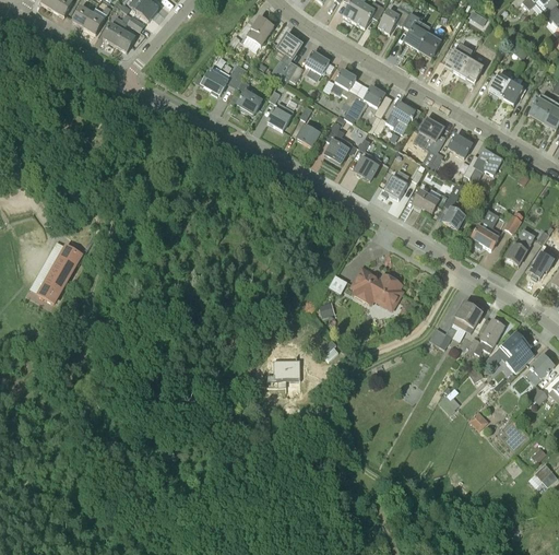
[(52,9),(57,0),(42,0),(40,2),(52,9)]
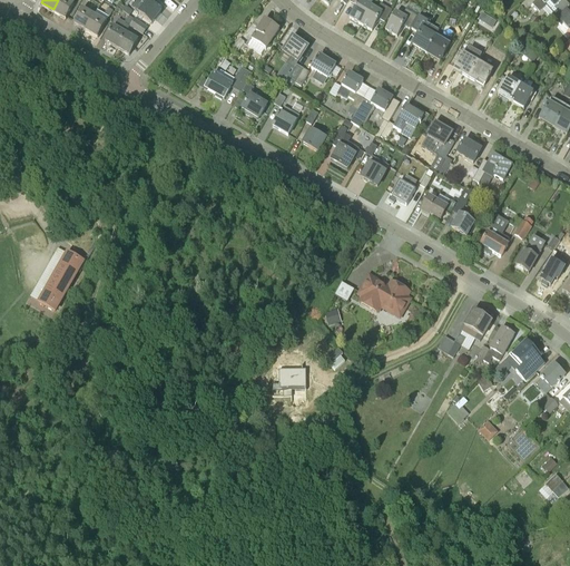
[(58,0),(53,9),(66,16),(74,2),(70,0),(58,0)]
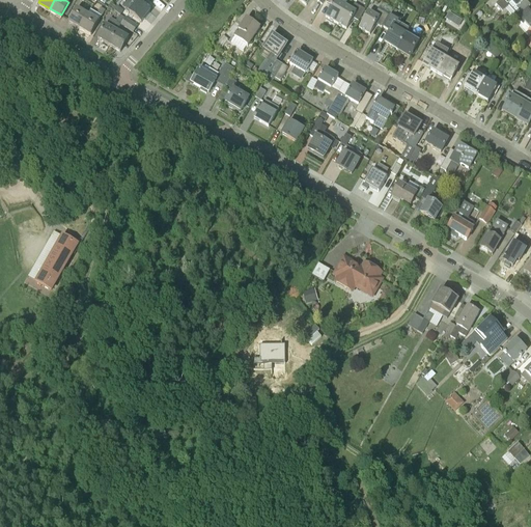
[(141,19),(149,9),(139,0),(135,0),(129,7),(141,19)]
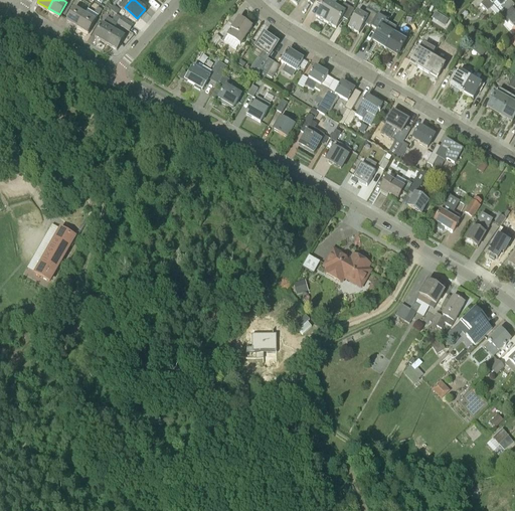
[(325,19),(335,3),(329,0),(317,0),(321,3),(315,13),(325,19)]
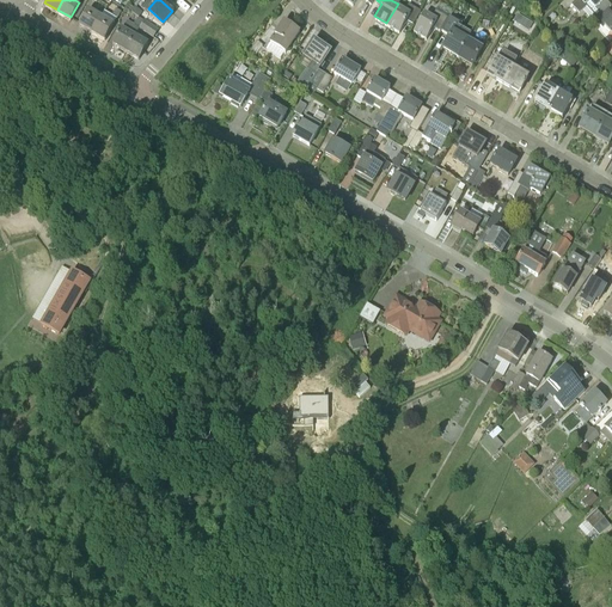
[(597,14),(607,5),(611,2),(609,0),(560,0),(557,2),(563,8),(571,1),(579,8),(586,2),(597,14)]
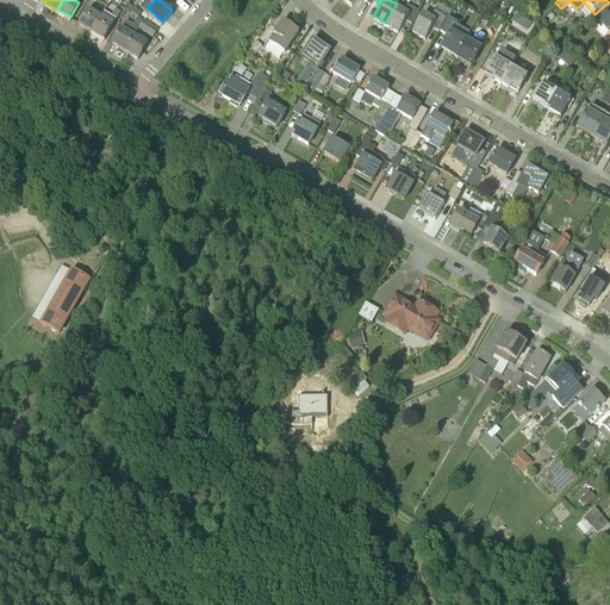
[(397,4),(385,23),(398,30),(405,17),(411,22),(419,7),(406,1),(403,7),(397,4)]
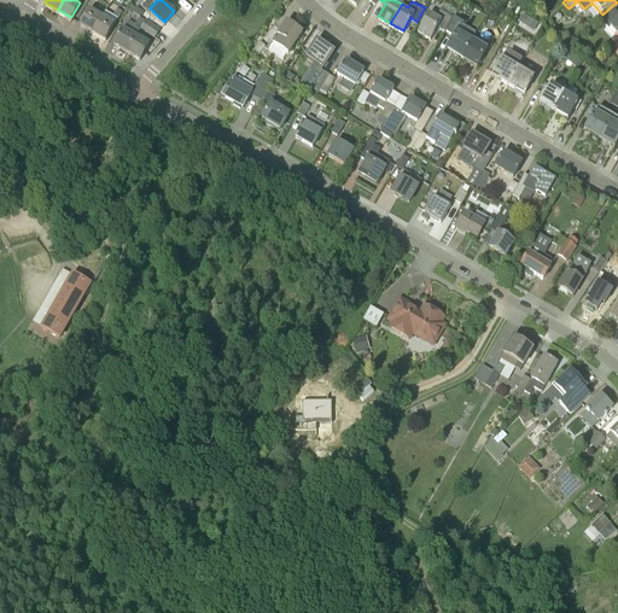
[(140,13),(140,15),(144,7),(135,4),(133,10),(140,13)]
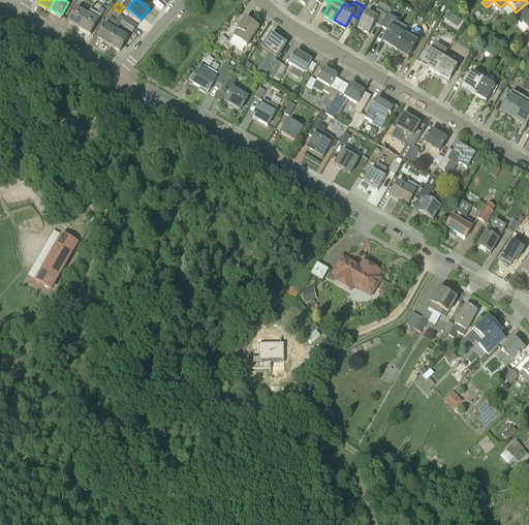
[(101,13),(105,6),(100,4),(96,11),(101,13)]
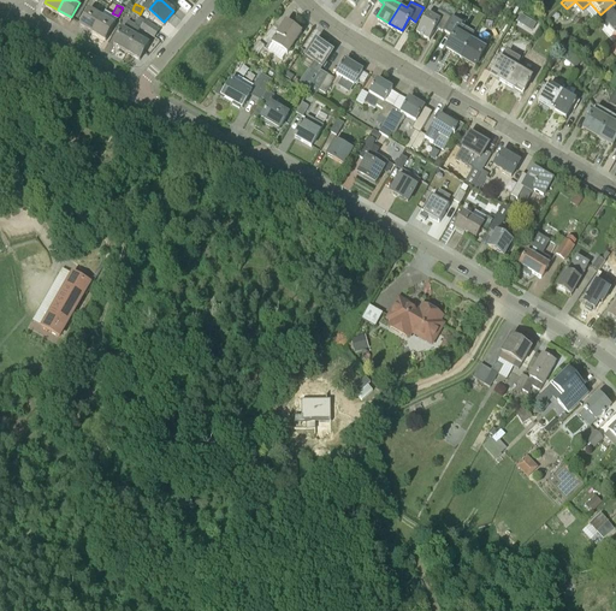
[(615,10),(611,5),(600,15),(599,17),(606,24),(608,23),(615,31),(615,10)]
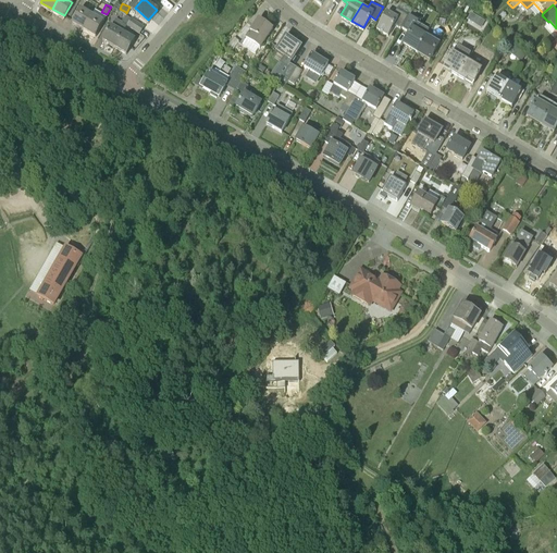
[(84,27),(91,12),(79,5),(72,20),(84,27)]
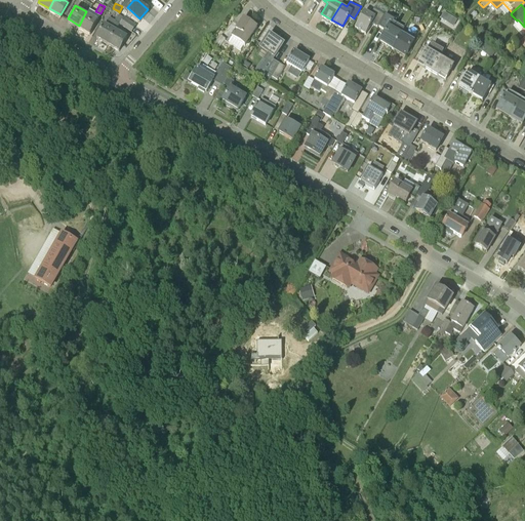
[(384,12),(373,6),(369,12),(364,8),(354,25),(365,31),(371,21),(376,24),(384,12)]
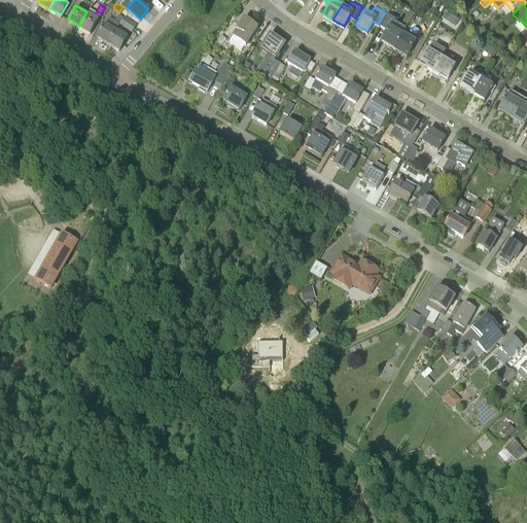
[(86,11),(79,26),(90,32),(98,18),(92,14),(86,11)]
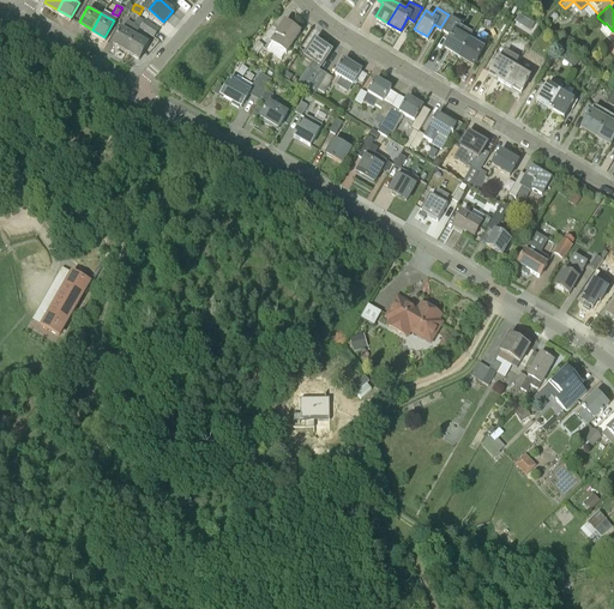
[(144,17),(139,14),(139,13),(134,20),(127,17),(124,25),(121,25),(113,42),(126,49),(136,32),(139,25),(144,17)]
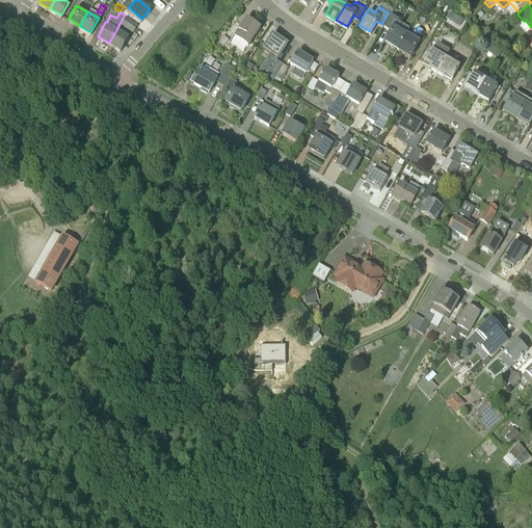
[(121,22),(133,30),(137,24),(137,23),(125,15),(121,22)]
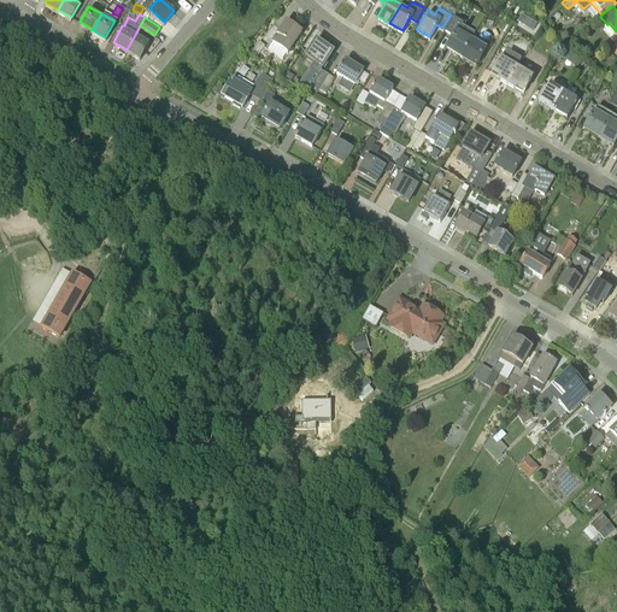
[(282,57),(301,28),(287,18),(277,33),(278,34),(277,36),(275,35),(271,40),(272,41),(268,47),(282,57)]
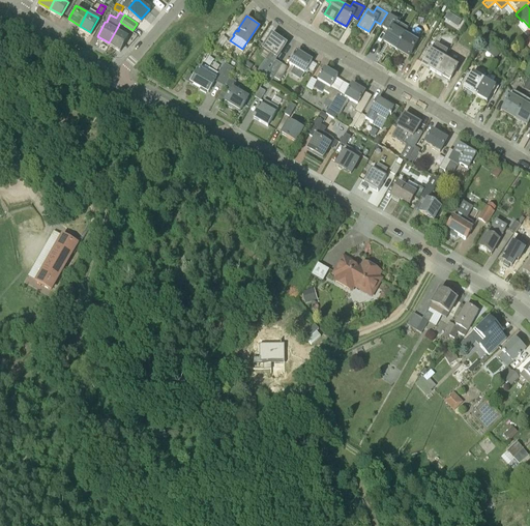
[(396,47),(407,29),(394,22),(392,26),(392,25),(384,40),(396,47)]
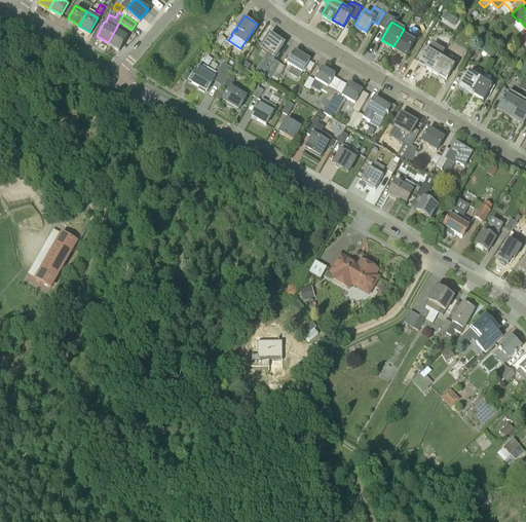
[(116,28),(108,42),(119,48),(126,34),(116,28)]
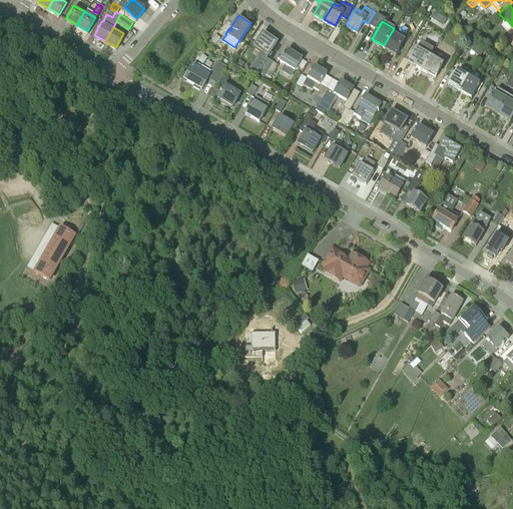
[(394,28),(384,45),(396,52),(404,38),(406,35),(394,28)]
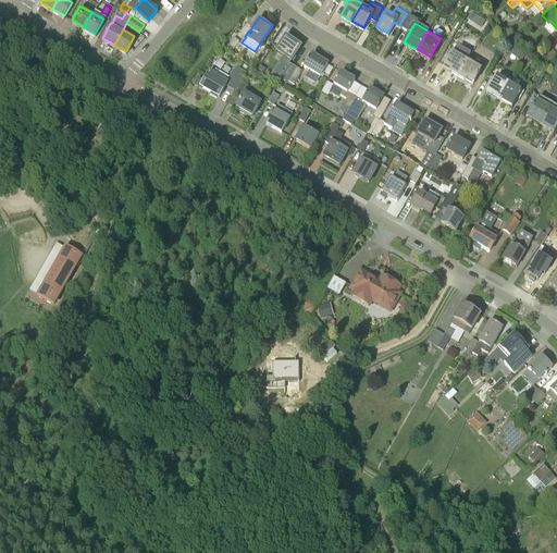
[(232,48),(237,40),(239,38),(234,34),(226,44),(232,48)]
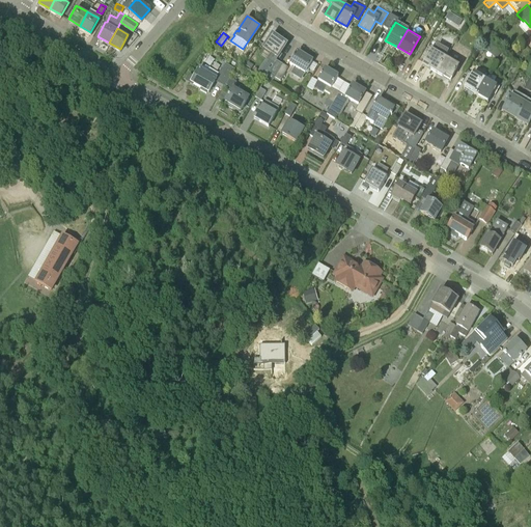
[(276,73),(282,62),(275,57),(276,56),(277,56),(286,43),(272,33),(262,46),(270,52),(267,56),(275,61),(270,68),(276,73)]
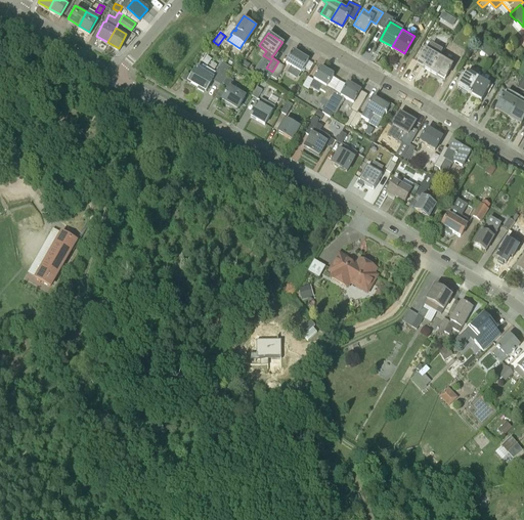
[(482,40),(479,43),(477,45),(490,55),(494,49),(482,40)]
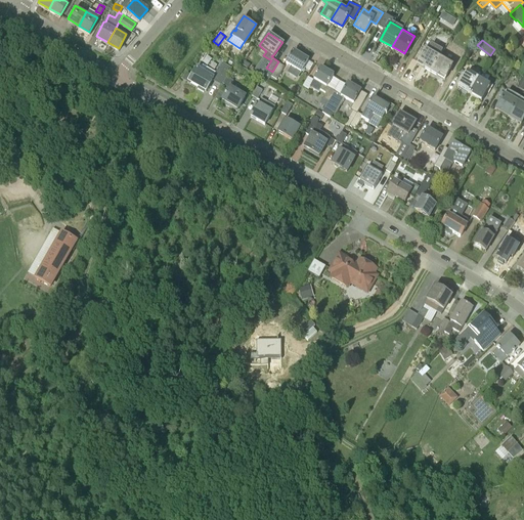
[(431,69),(438,55),(442,48),(431,42),(427,48),(425,47),(419,58),(425,62),(424,65),(431,69)]
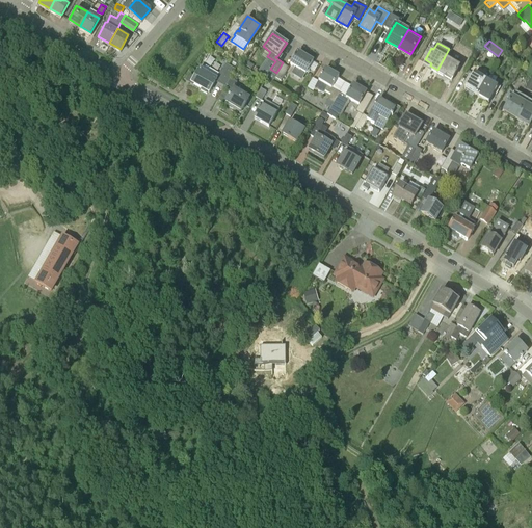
[(304,72),(313,58),(297,49),(290,62),(295,66),(293,70),(294,72),(299,76),(301,75),(304,71),(304,72)]
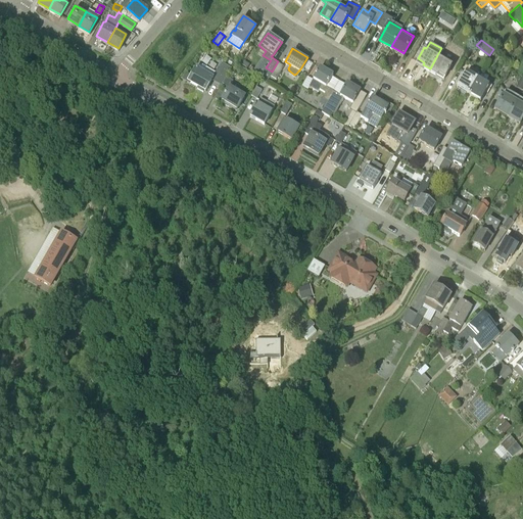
[(437,55),(430,68),(437,73),(438,71),(444,75),(450,63),(437,55)]
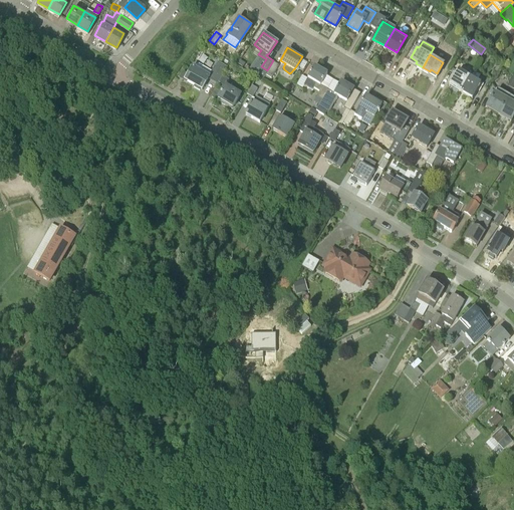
[(212,68),(199,60),(195,61),(194,64),(193,63),(186,77),(194,82),(193,84),(199,87),(201,85),(202,85),(208,75),(217,80),(224,67),(226,63),(218,58),(215,62),(212,68)]
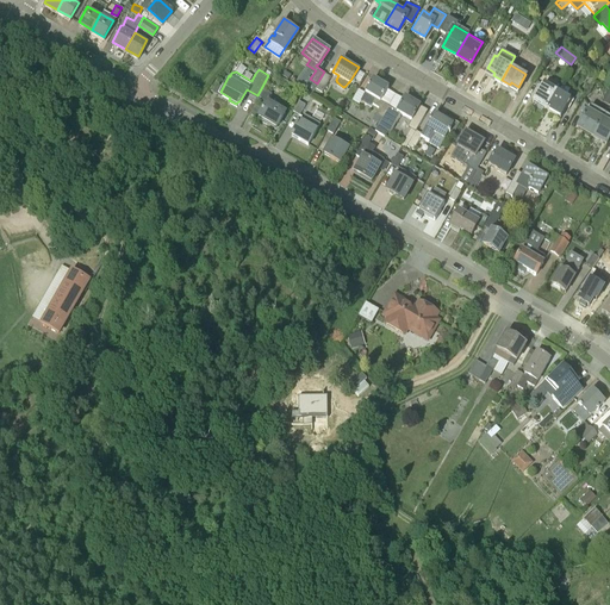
[(315,86),(321,89),(330,74),(324,72),(317,83),(315,86)]
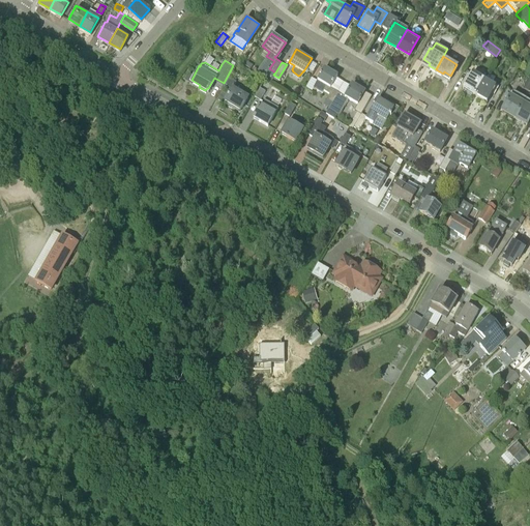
[(329,104),(337,90),(330,85),(337,72),(324,65),(316,79),(325,84),(323,88),(329,91),(324,100),(329,104)]
